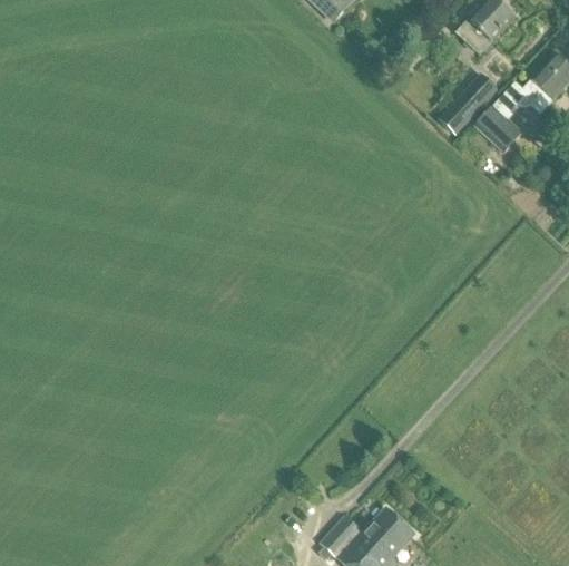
[(308,0),(333,23),(355,0),(308,0)]
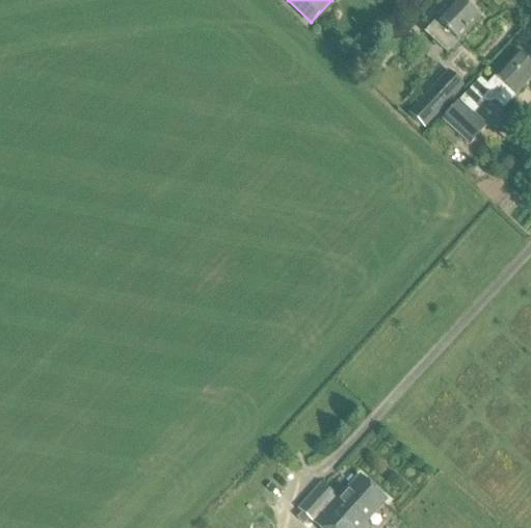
[(448,50),(479,16),(462,0),(454,0),(427,30),(448,50)]
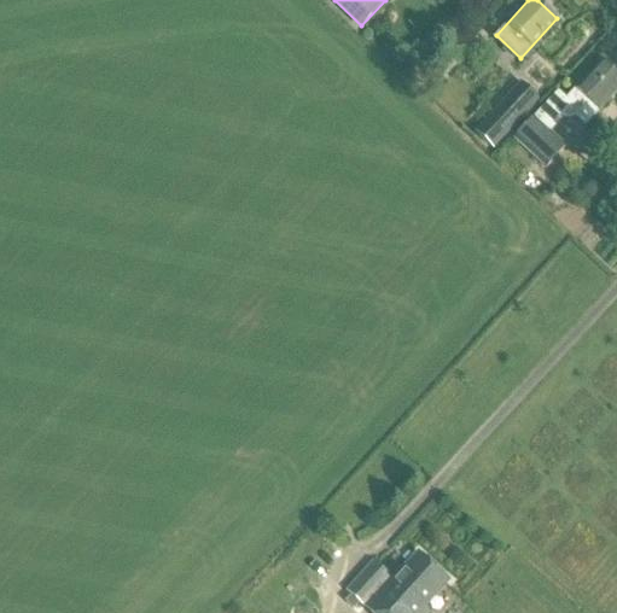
[(600,107),(616,87),(616,74),(601,60),(577,86),(576,85),(566,95),(558,88),(513,135),(546,165),(568,144),(551,128),(563,115),(576,114),(587,122),(600,107)]
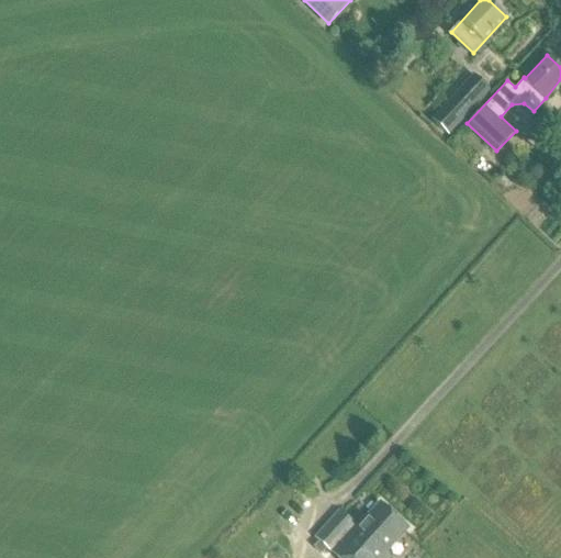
[(449,134),(491,89),(473,73),(432,118),(449,134)]
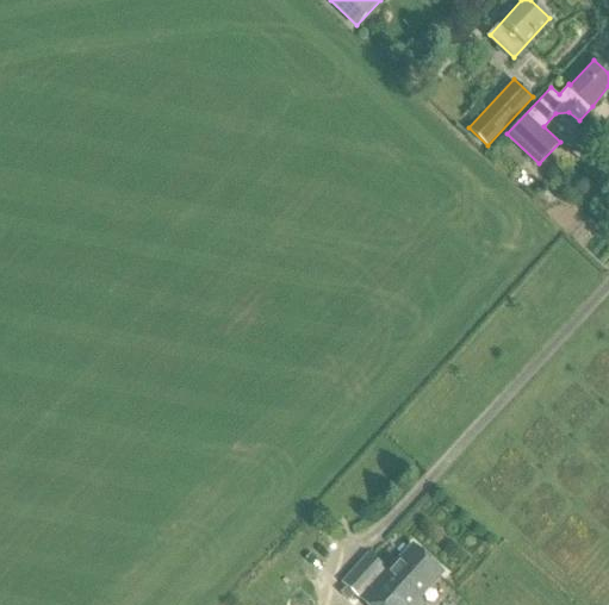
[(445,571),(414,542),(390,568),(387,565),(377,577),(361,563),(346,580),(373,604),(418,604),(423,600),(420,597),(445,571)]
